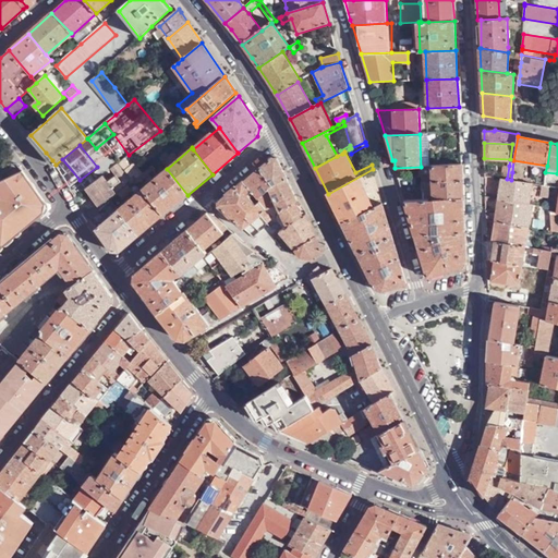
[(169,157),(166,153),(159,158),(162,162),(169,157)]
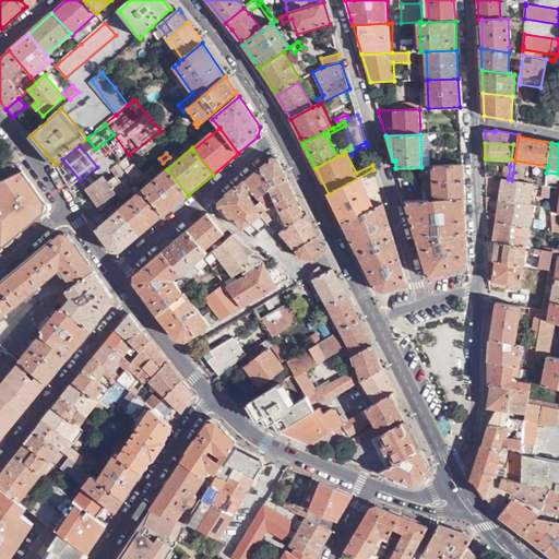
[(135,176),(138,178),(143,173),(135,163),(130,166),(125,158),(119,163),(132,179),(135,176)]
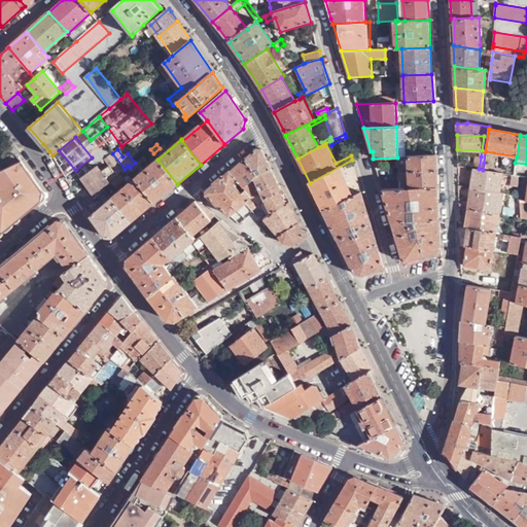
[(257,149),(231,171),(245,189),(254,182),(272,168),(262,150),(257,149)]
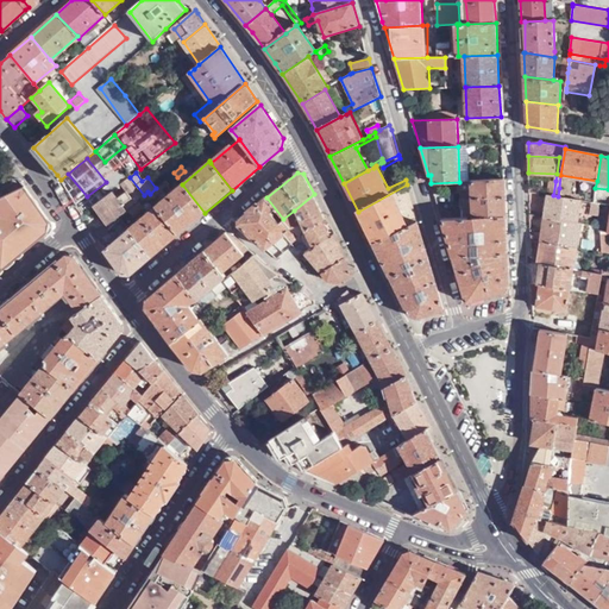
[(113,190),(95,205),(110,224),(127,211),(125,207),(127,206),(125,202),(129,200),(133,205),(144,195),(130,177),(121,184),(126,192),(119,198),(113,190)]
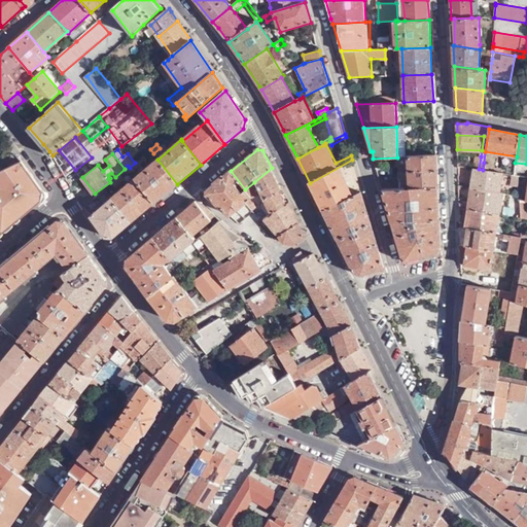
[(437,188),(435,155),(408,156),(409,189),(437,188)]
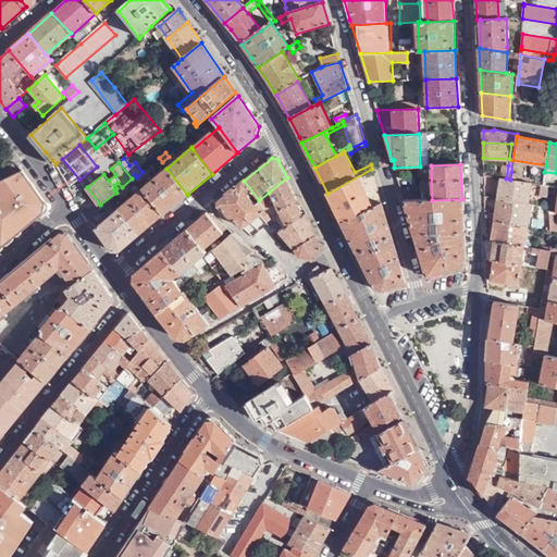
[(404,201),(432,200),(431,165),(424,166),(424,181),(422,181),(422,186),(400,187),(404,201)]
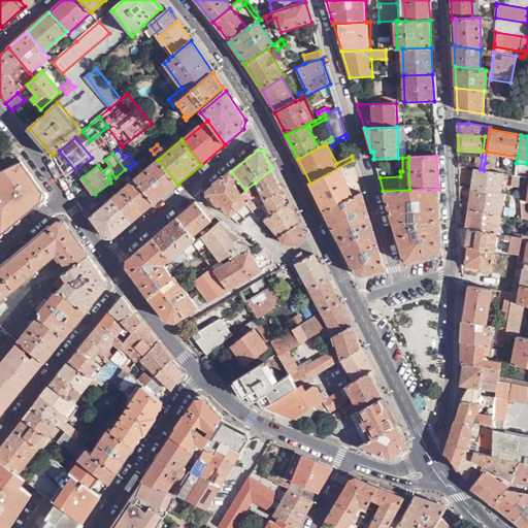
[(156,203),(177,185),(158,160),(135,179),(156,203)]
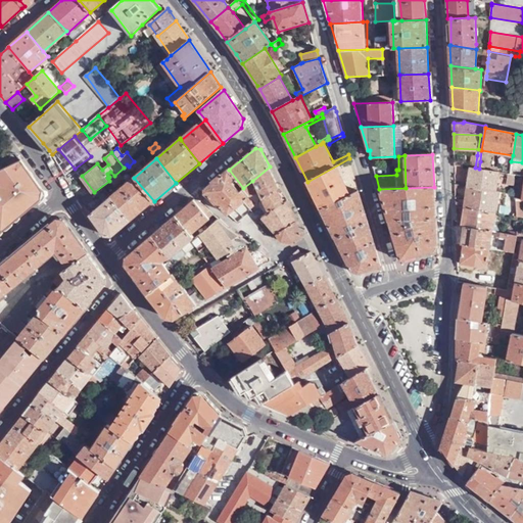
[(307,182),(321,208),(347,195),(343,185),(355,180),(349,158),(307,182)]
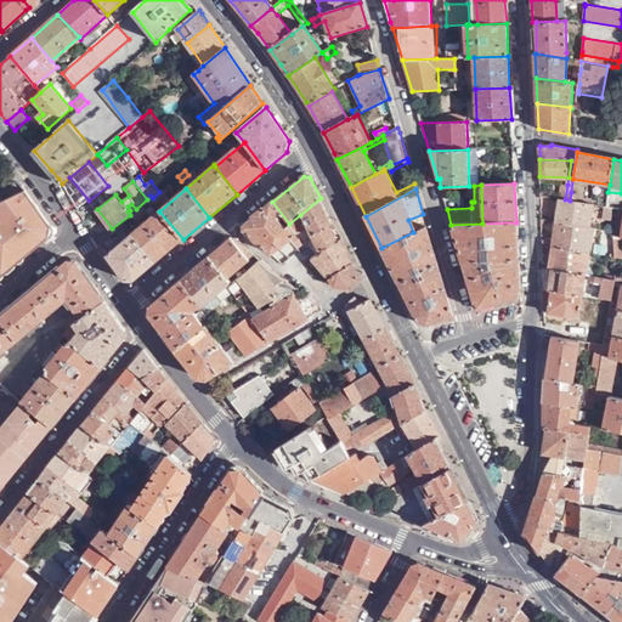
[(0,278),(50,237),(49,236),(50,227),(51,226),(26,191),(0,203),(0,278)]
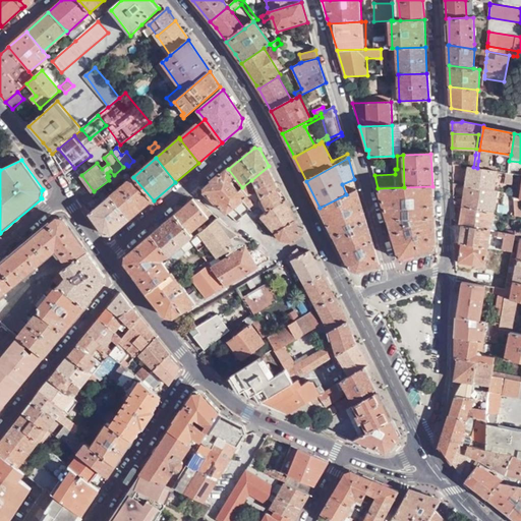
[(463,166),(452,164),(453,169),(453,178),(461,179),(463,166)]
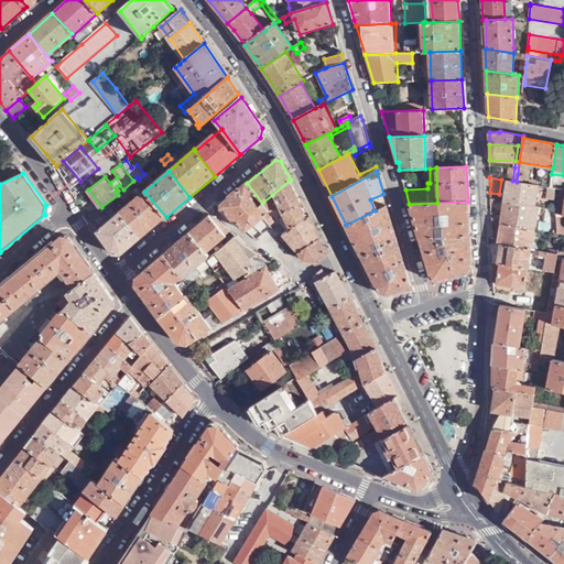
[(302,202),(291,180),(272,195),(278,206),(282,215),(302,202)]
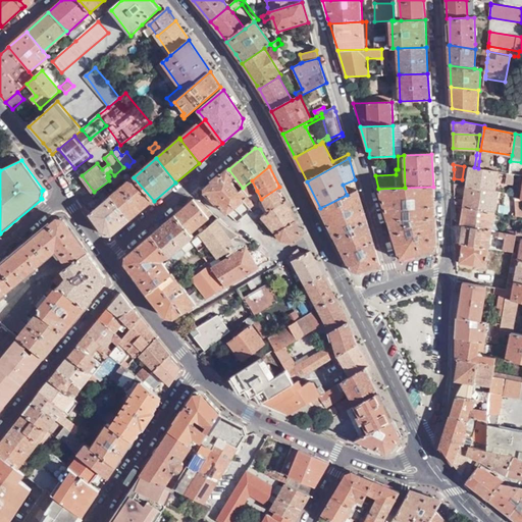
[(482,169),(478,168),(474,167),(469,167),(467,186),(493,190),(497,171),(482,169)]
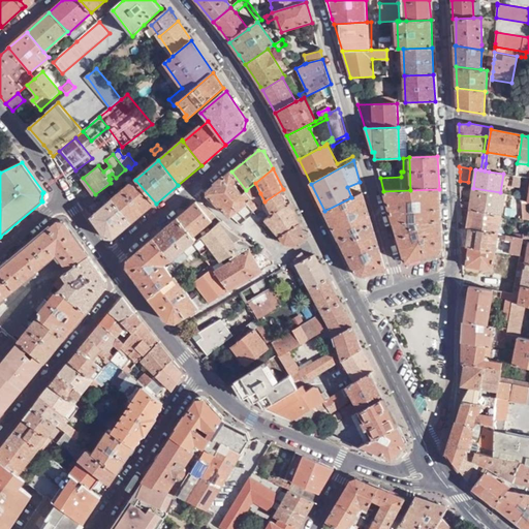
[(231,172),(208,192),(209,196),(244,229),(257,217),(254,213),(246,205),(250,203),(253,199),(246,190),(231,172)]
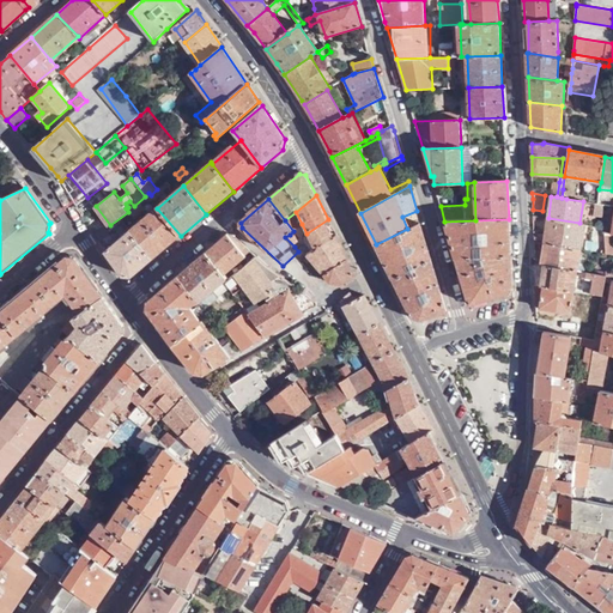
[(601,204),(598,204),(595,204),(593,225),(604,228),(601,204)]
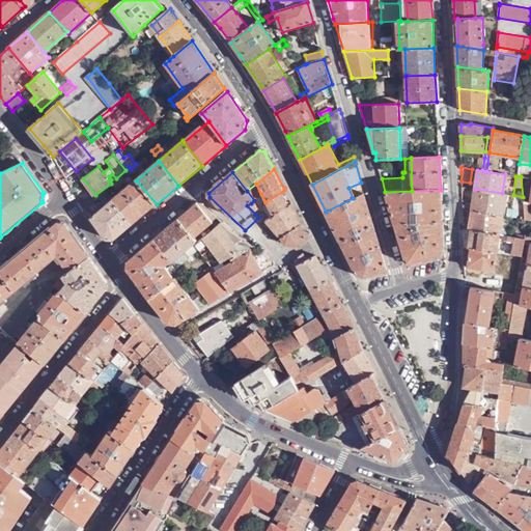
[(148,211),(157,204),(136,180),(113,199),(134,224),(148,211)]
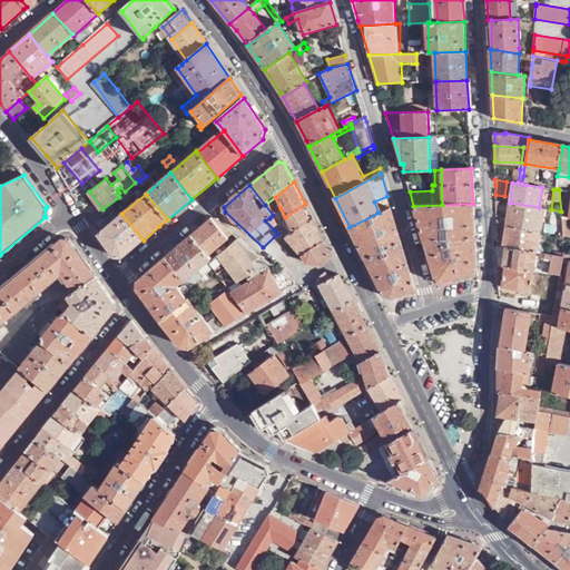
[(275,197),(265,205),(273,215),(281,208),(275,197)]
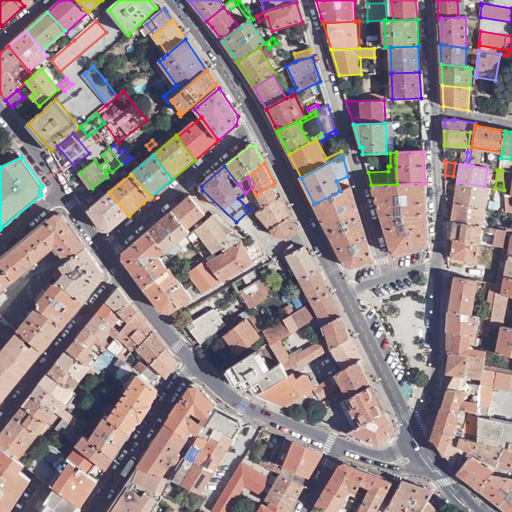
[(484,186),(458,182),(457,186),(454,203),(485,208),(488,187),(484,186)]
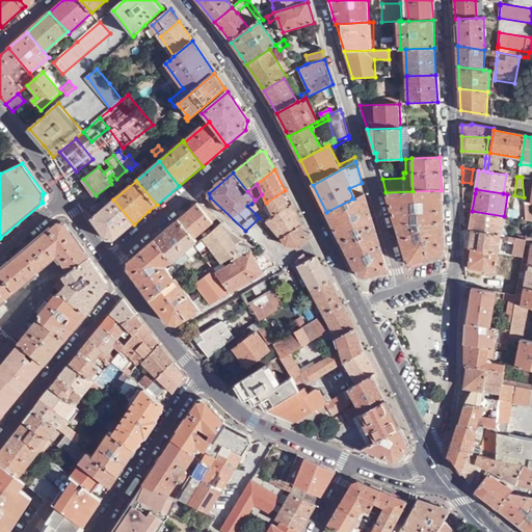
[(292,204),(285,190),(266,203),(273,216),(292,204)]
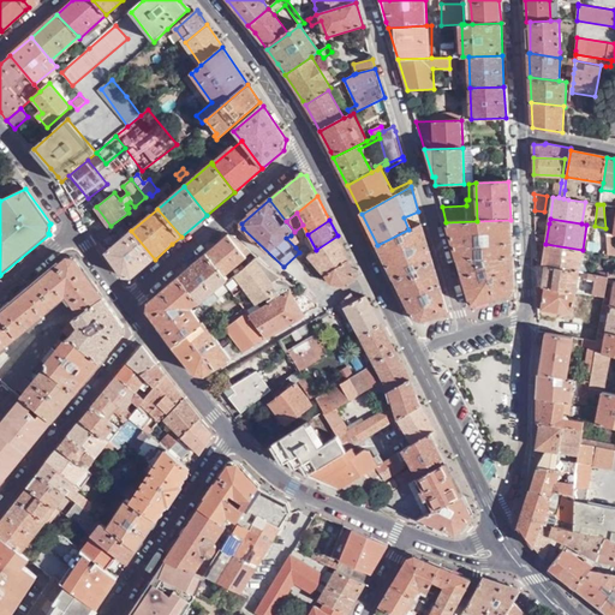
[(512,239),(511,220),(477,221),(446,222),(457,258),(512,256),(512,239)]
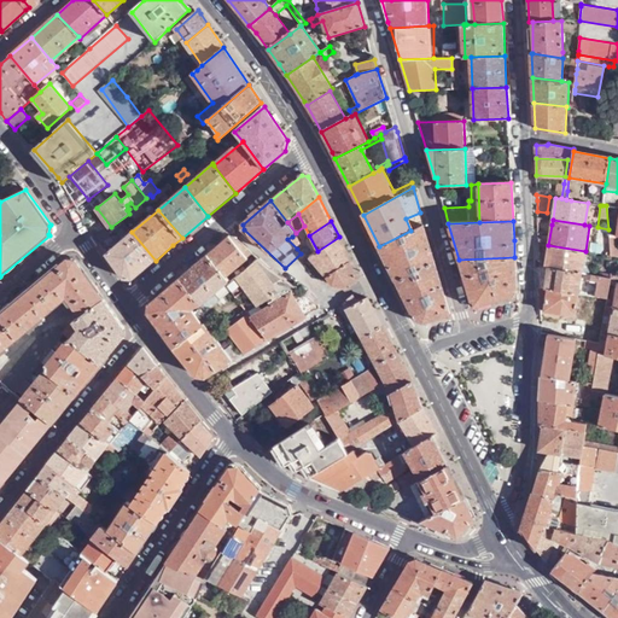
[(397,280),(435,261),(424,223),(410,231),(379,246),(397,280)]
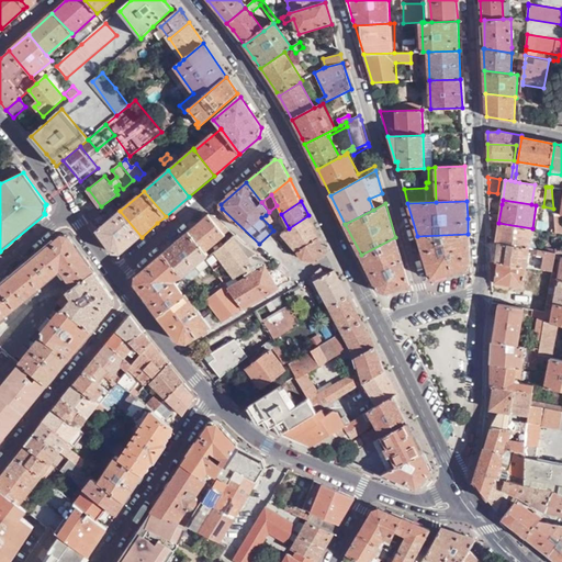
[(122,253),(142,237),(120,211),(98,231),(112,251),(122,253)]
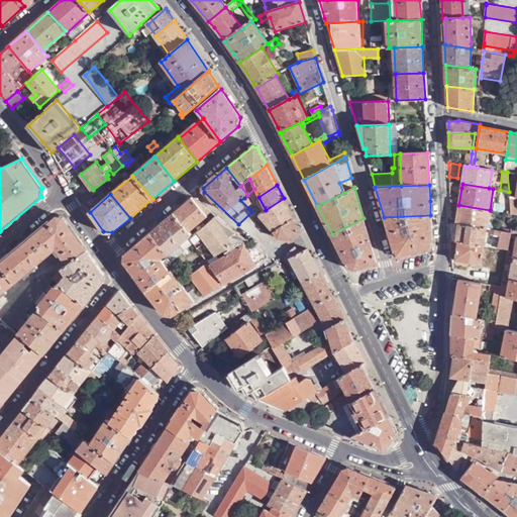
[(192,198),(174,213),(189,232),(212,213),(198,199),(192,198)]
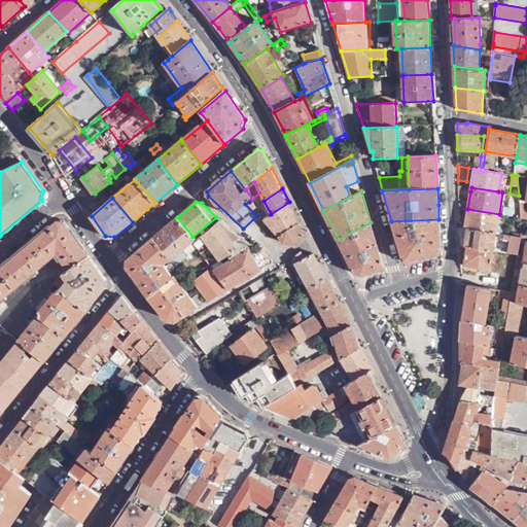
[(245,204),(253,212),(256,210),(249,202),(245,204)]
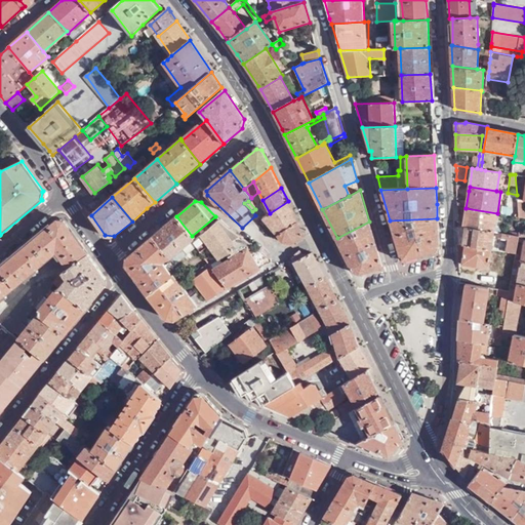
[(298,221),(288,201),(270,213),(264,217),(278,236),(297,223),(298,221)]
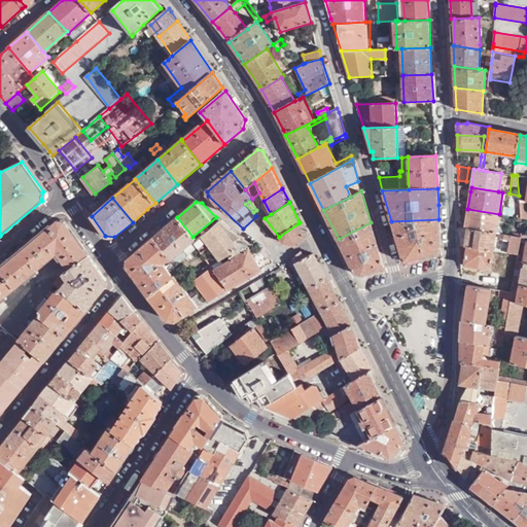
[(467,227),(496,233),(499,214),(467,209),(464,227),(467,227)]
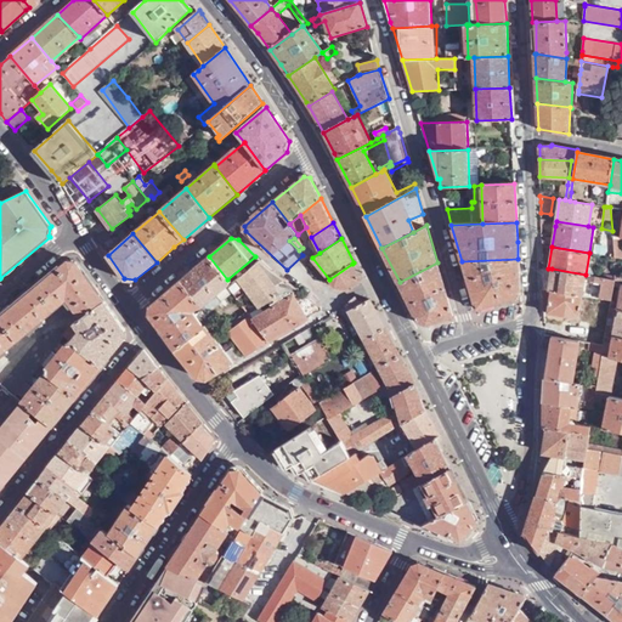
[(227,280),(209,256),(180,281),(199,306),(207,315),(222,303),(216,294),(227,287),(228,288),(232,286),(227,280)]
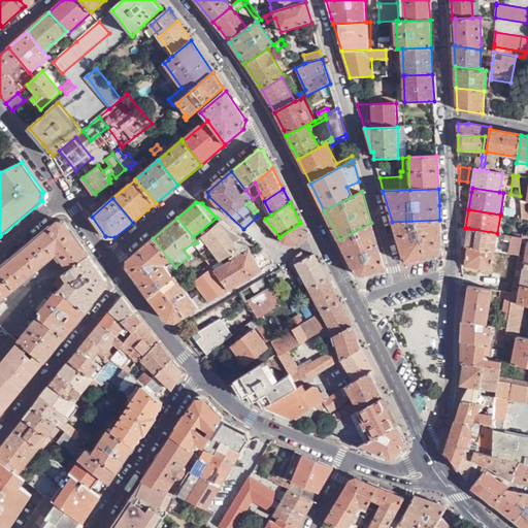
[(441,248),(439,220),(392,222),(404,262),(437,253),(441,248)]
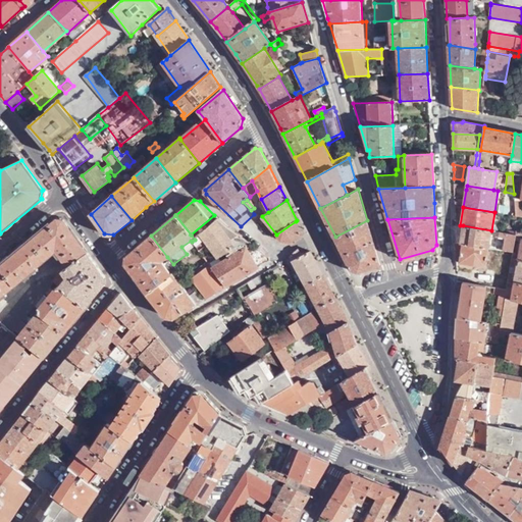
[(67,267),(89,252),(65,219),(57,218),(0,267),(0,297),(56,250),(67,267)]
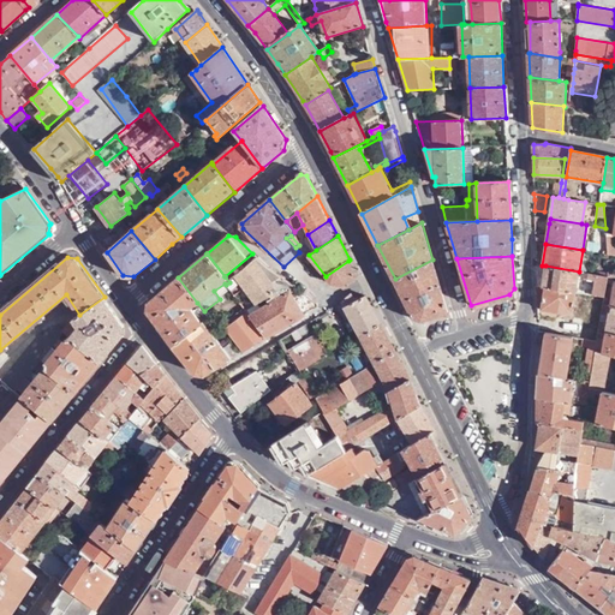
[(257,258),(230,282),(226,285),(231,291),(236,297),(245,290),(258,306),(273,297),(267,287),(281,278),(266,266),(257,258)]
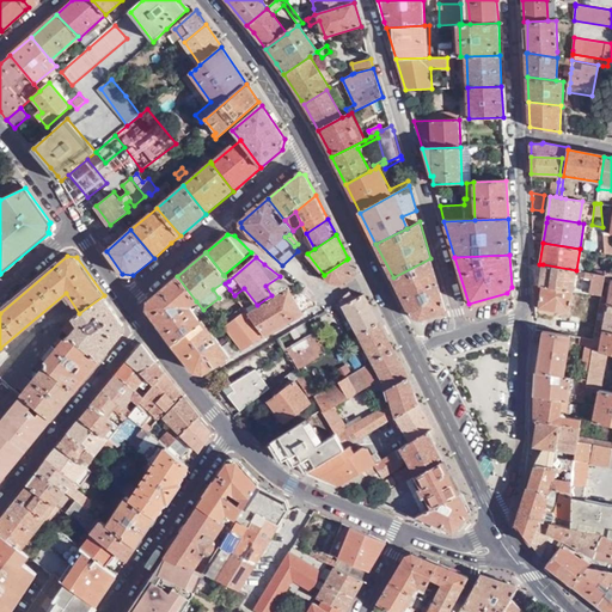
[(446,311),(430,258),(393,277),(411,314),(421,319),(446,311)]
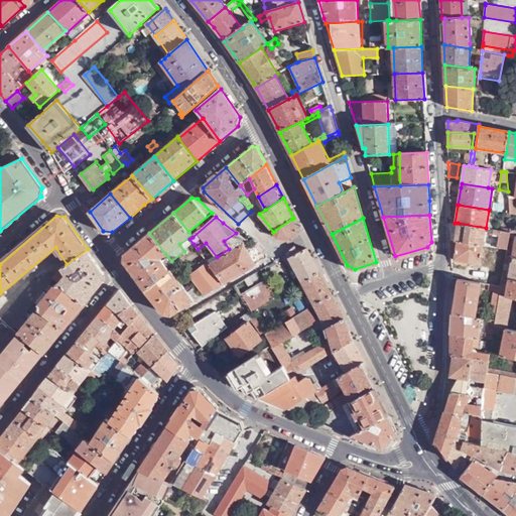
[(299,233),(292,219),(273,232),(278,238),(288,241),(299,233)]
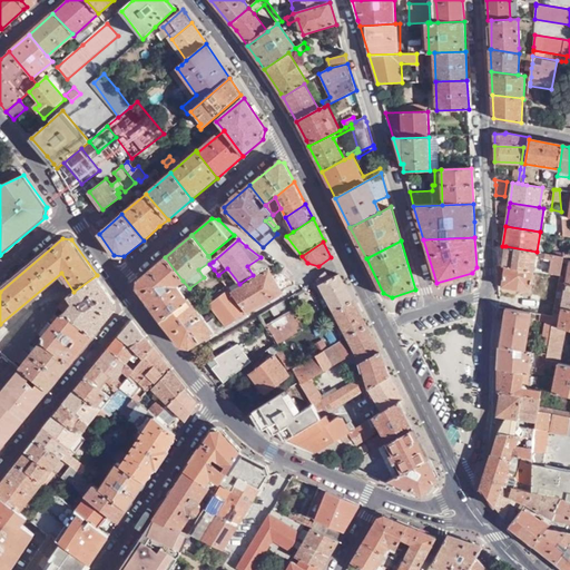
[(502,265),(533,269),(537,252),(505,246),(502,265)]
